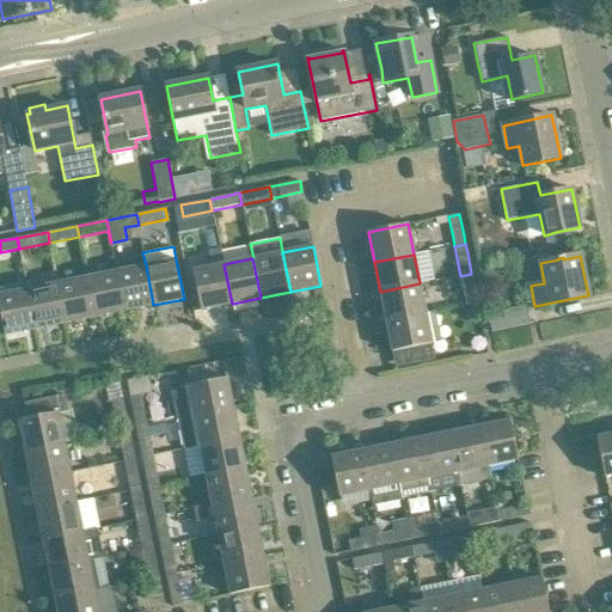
[(201,311),(232,304),(224,264),(193,270),(201,311)]
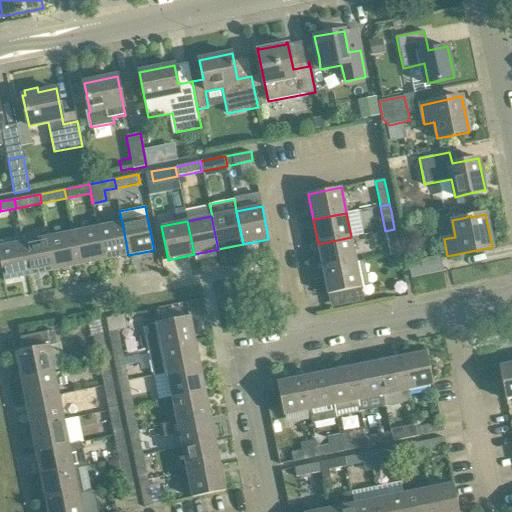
[(104,260),(128,255),(122,222),(97,227),(104,260)]
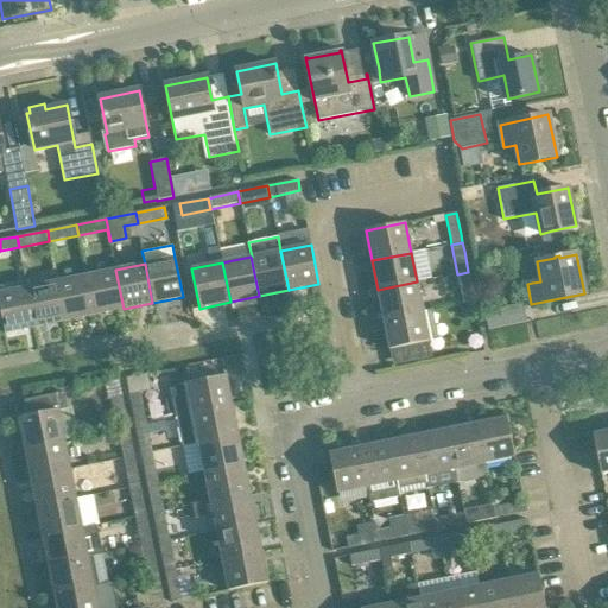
[(94,316),(124,309),(115,270),(86,276),(94,316)]
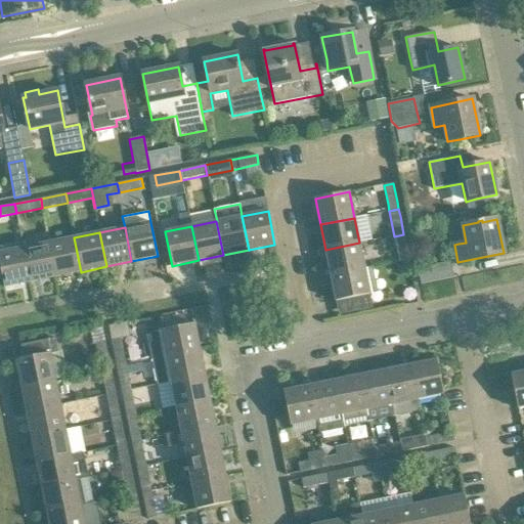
[(408,259),(407,253),(403,234),(394,236),(399,261),(408,259)]
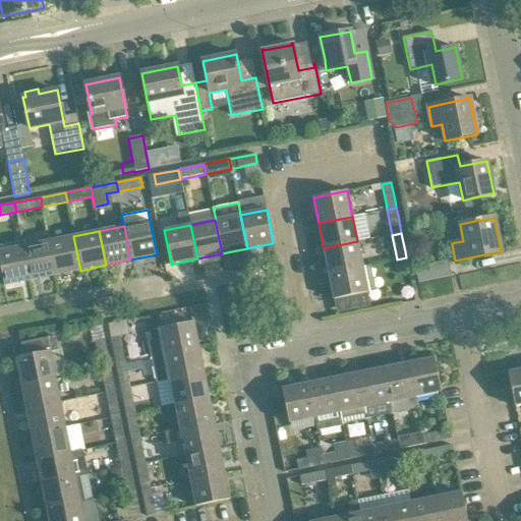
[(55,276),(80,271),(73,236),(49,241),(55,276)]
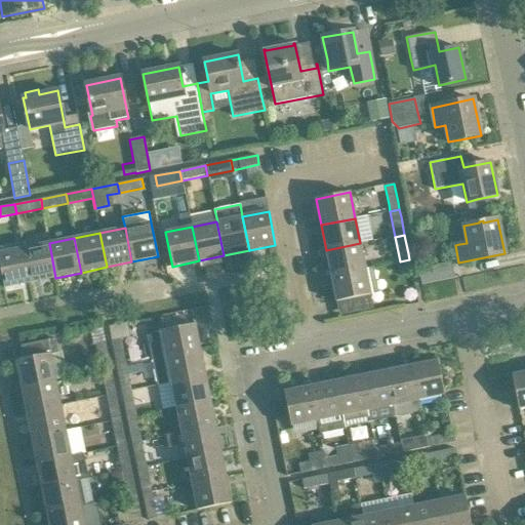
[(31,282),(55,278),(49,243),(24,248),(31,282)]
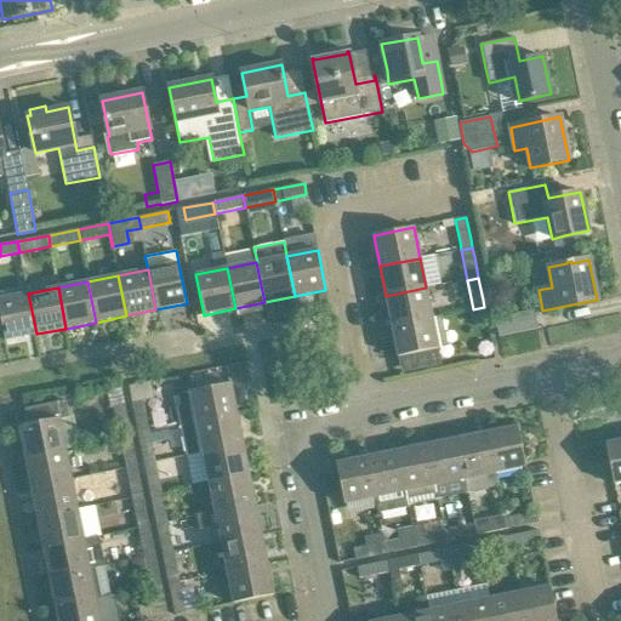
[(392,326),(432,318),(426,288),(386,296),(392,326)]
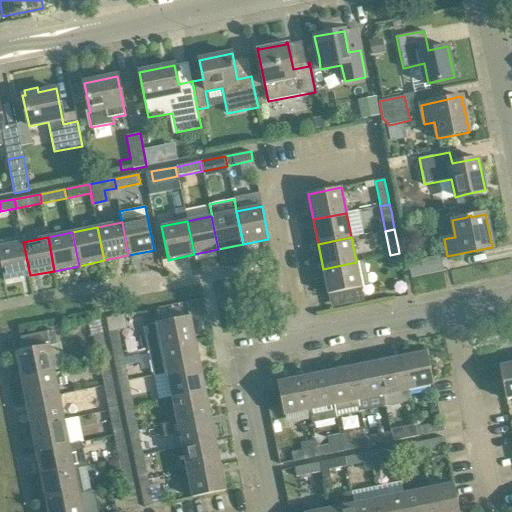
[(0,260),(4,281),(30,275),(23,242),(0,246),(0,260)]
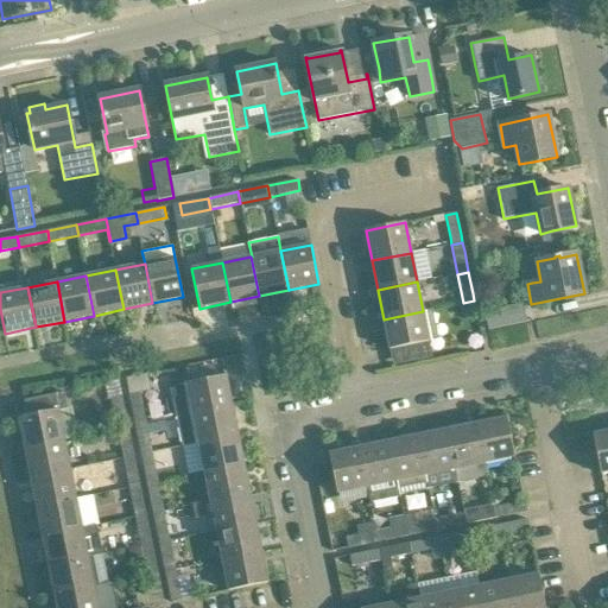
[(485,311),(488,330),(526,322),(523,304),(485,311)]
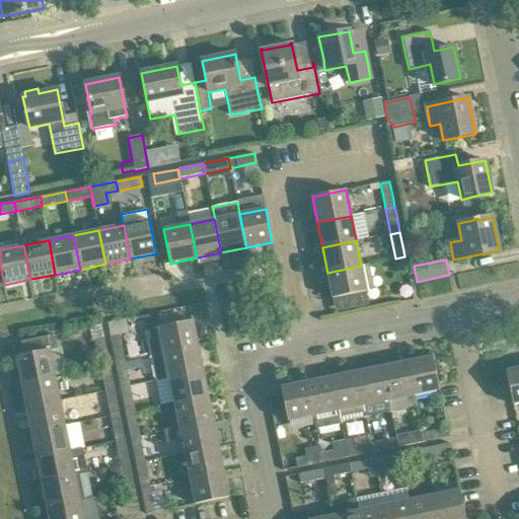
[(353,294),(367,292),(361,266),(327,273),(332,298),(353,294)]
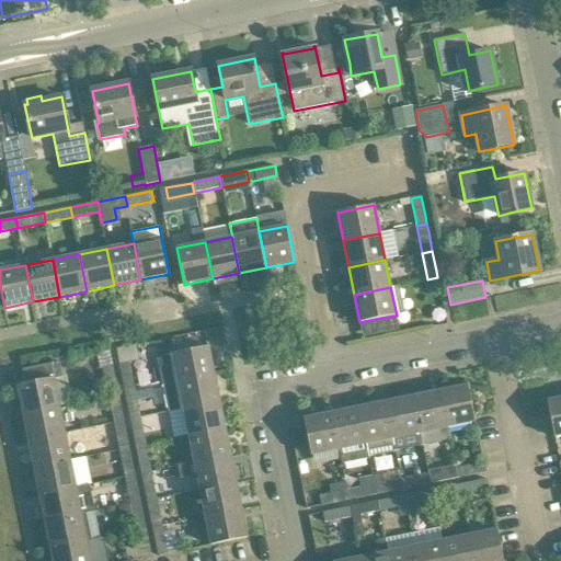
[(384,331),(399,328),(397,316),(381,318),(384,331)]
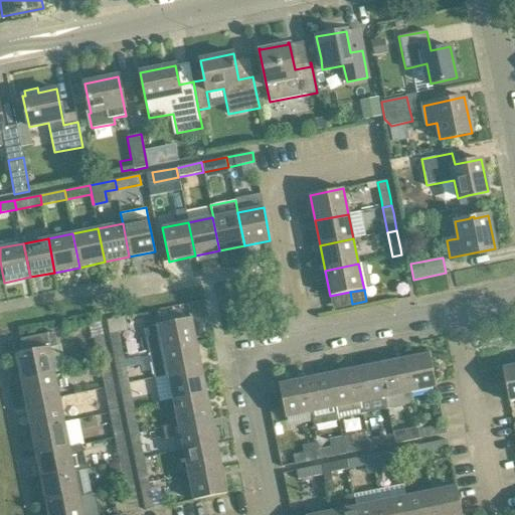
[(123,358),(118,334),(124,333),(121,318),(107,320),(110,335),(109,335),(115,360),(123,358)]
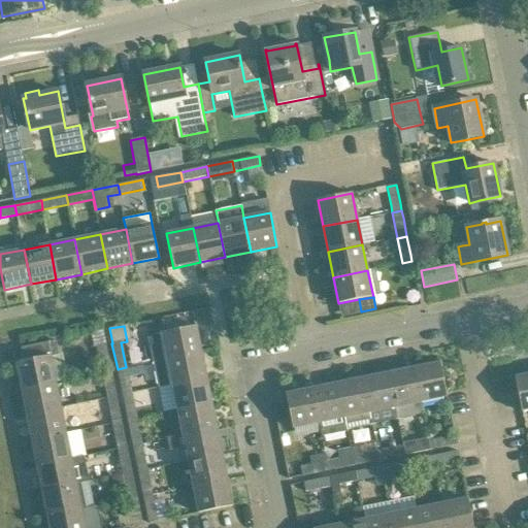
[(154,362),(201,353),(196,326),(152,335),(154,345),(150,345),(154,362)]
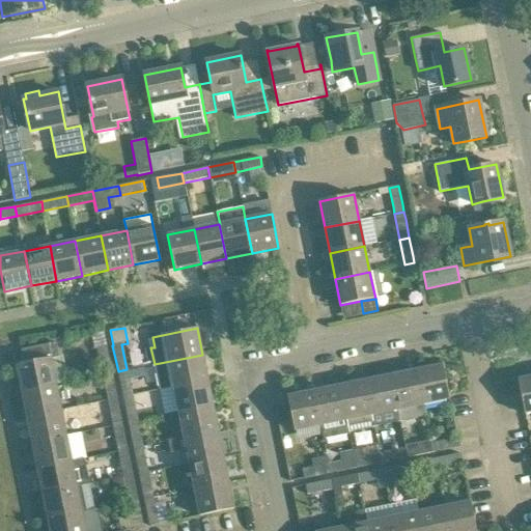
[(112,372),(108,355),(103,331),(90,334),(93,348),(96,347),(103,374),(112,372)]
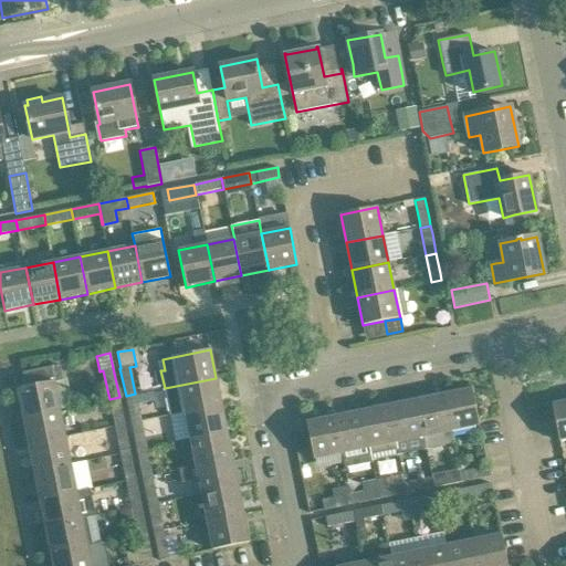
[(67,379),(63,380),(60,365),(23,373),(25,387),(17,389),(23,417),(60,409),(73,407),(67,379)]
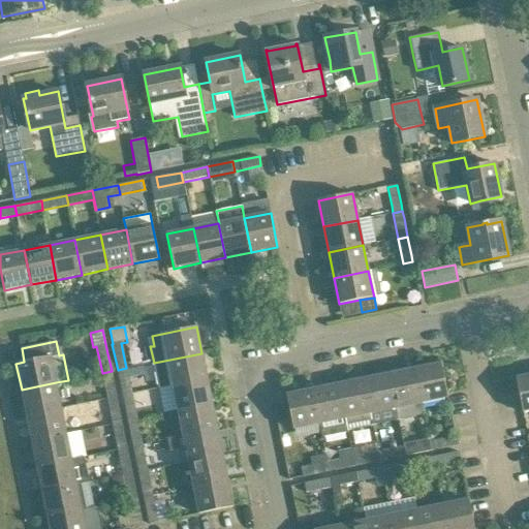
[(173,385),(207,379),(201,353),(154,363),(158,387),(173,384),(173,385)]
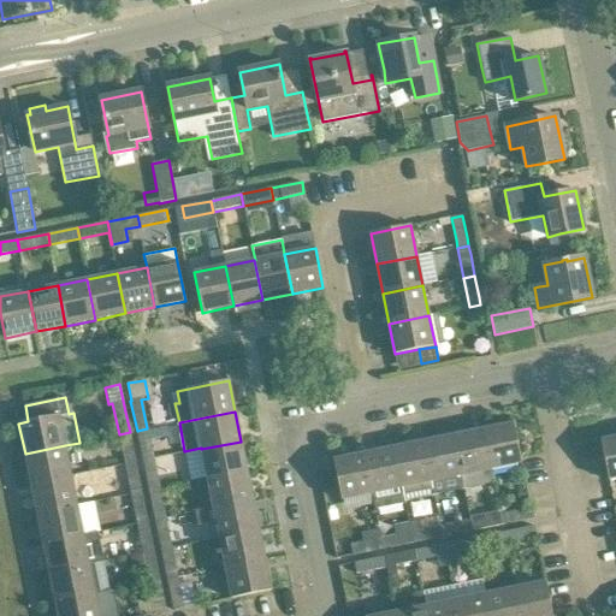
[(521,463),(520,458),(514,424),(483,430),(490,468),(491,469),(521,463)]
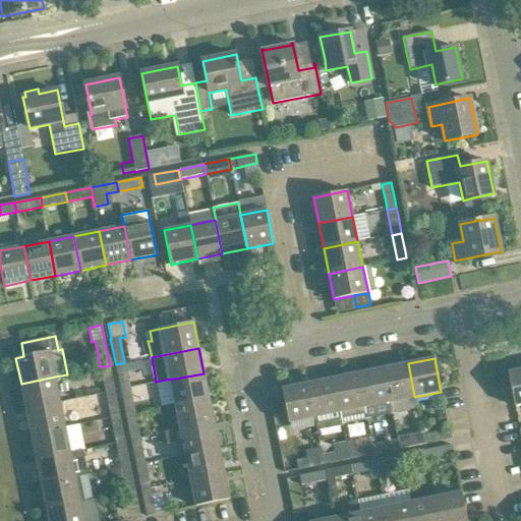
[(121,390),(130,388),(124,362),(116,364),(121,390)]
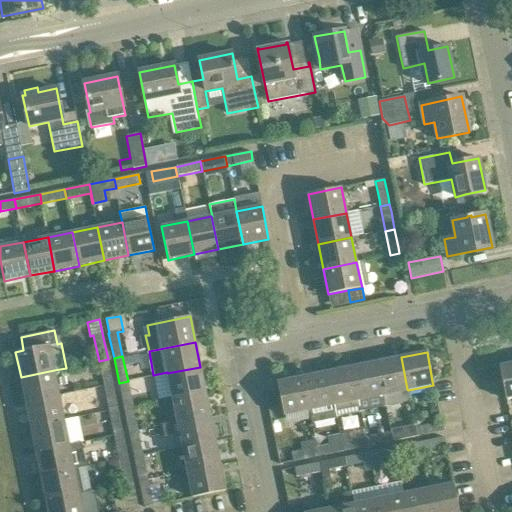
[(410,400),(408,390),(407,389),(401,357),(376,362),(383,395),(385,405),(410,400)]
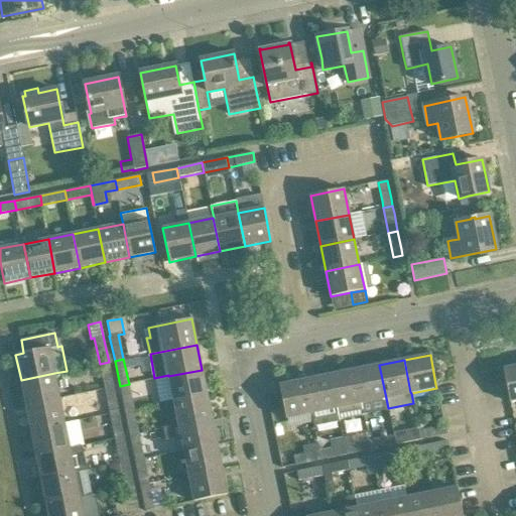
[(114,387),(112,381),(109,362),(100,364),(105,389),(114,387)]
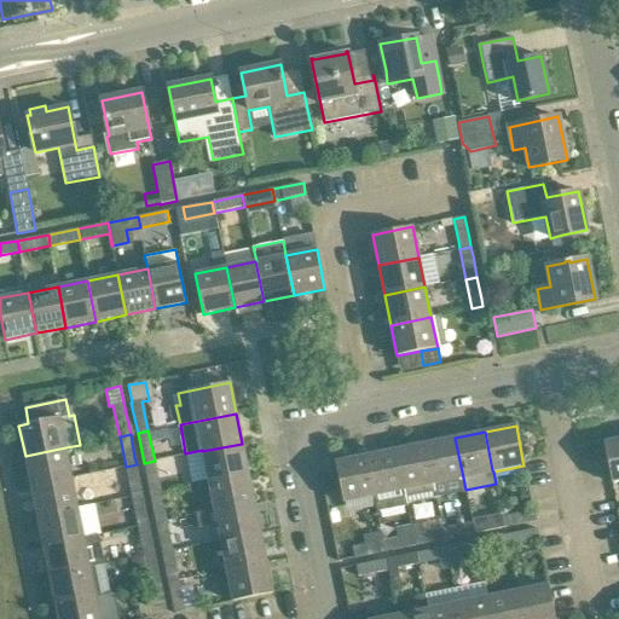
[(434,484),(463,478),(455,438),(426,444),(434,484)]
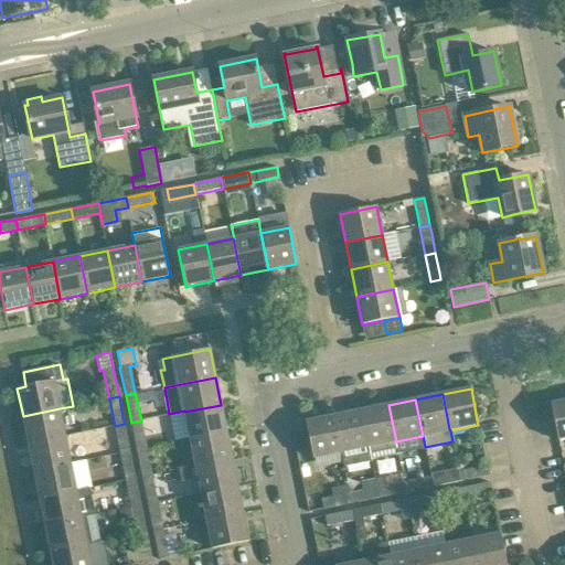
[(558,440),(564,438),(564,401),(551,404),(558,440)]
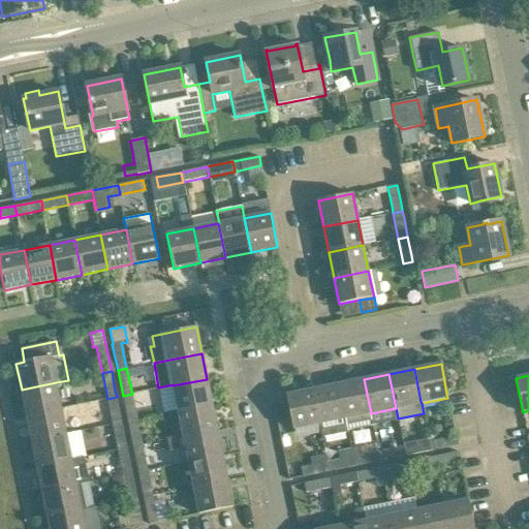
[(178,411),(212,404),(207,379),(173,385),(178,411)]
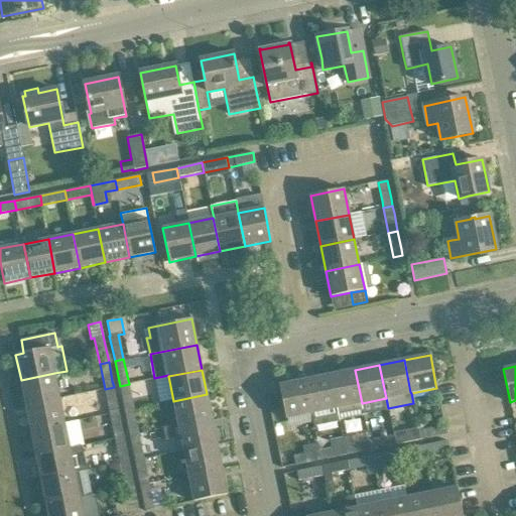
[(361,403),(362,403),(355,370),(330,375),(336,408),(338,420),(363,415),(361,403)]
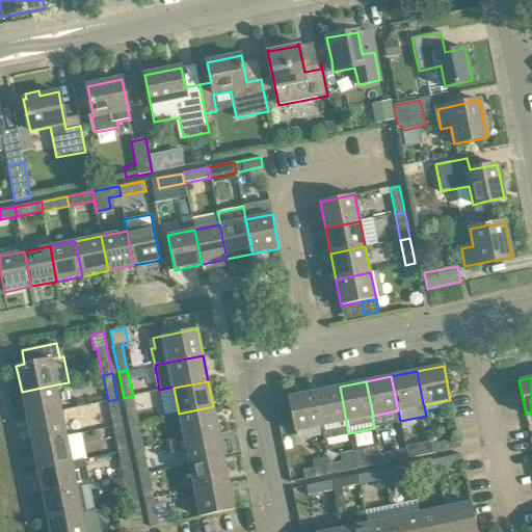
[(27,418),(61,410),(56,384),(22,392),(27,418)]
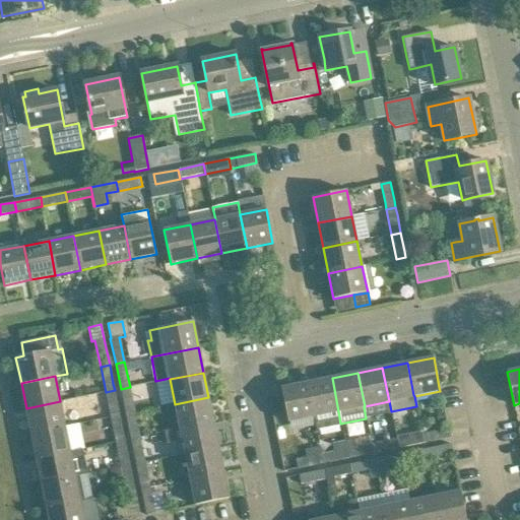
[(314,416),(338,411),(332,378),(308,383),(314,416)]
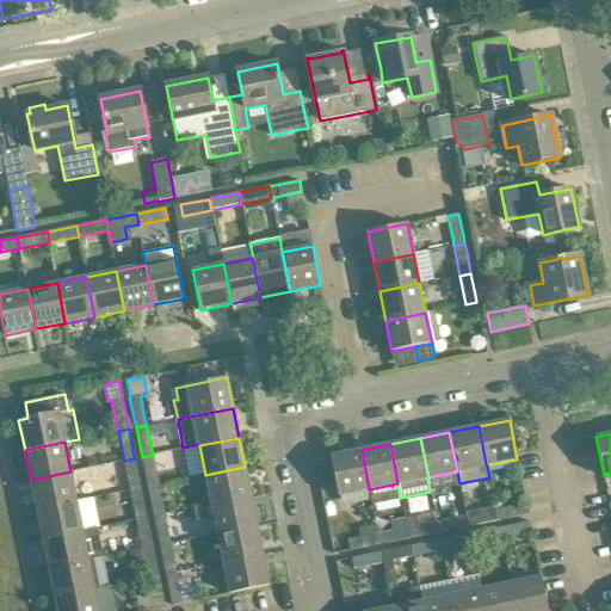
[(339,495),(369,489),(362,450),(331,456),(339,495)]
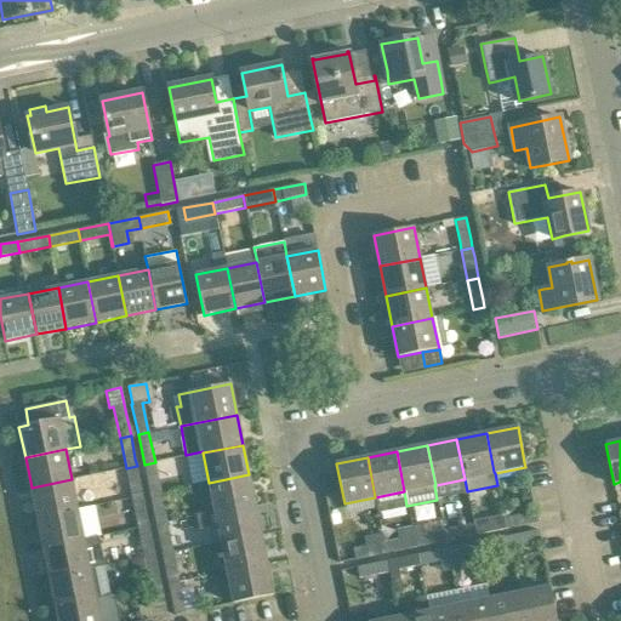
[(151,494),(161,493),(155,462),(144,465),(151,494)]
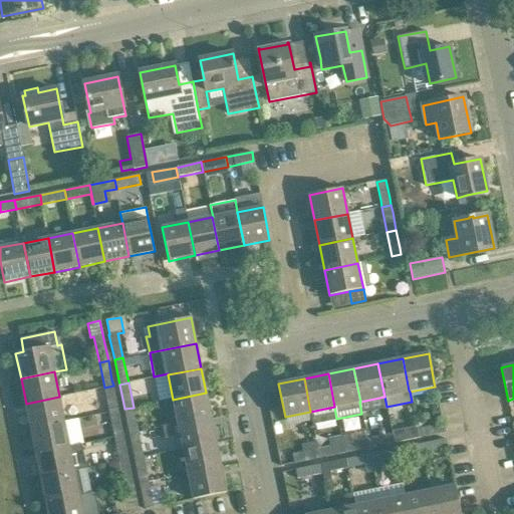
[(118,411),(114,393),(113,386),(104,388),(109,413),(118,411)]
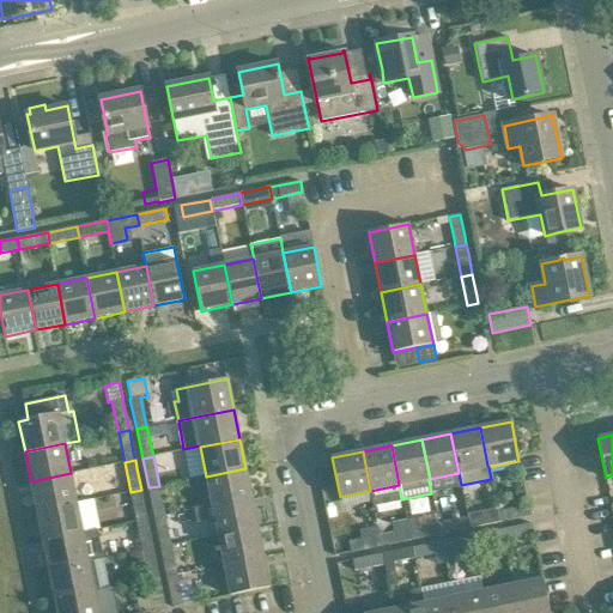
[(212,505),(252,498),(246,468),(206,477),(212,505)]
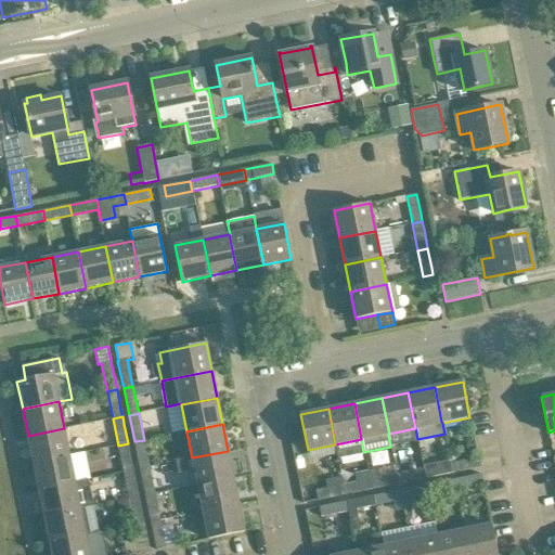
[(34,463),(69,455),(64,428),(28,436),(34,463)]
